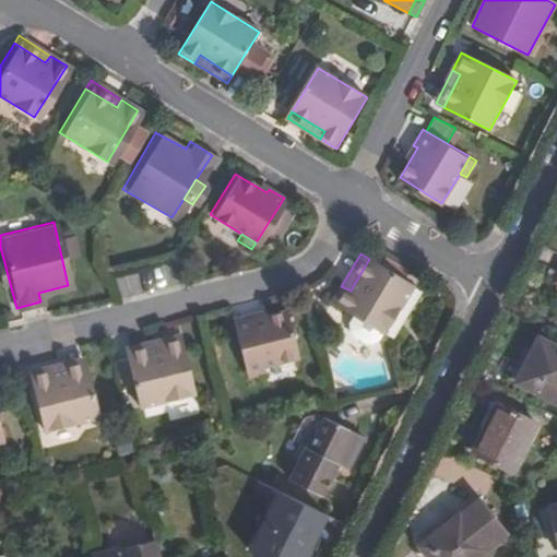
[(0,282),(9,280),(3,259),(0,260),(0,282)]
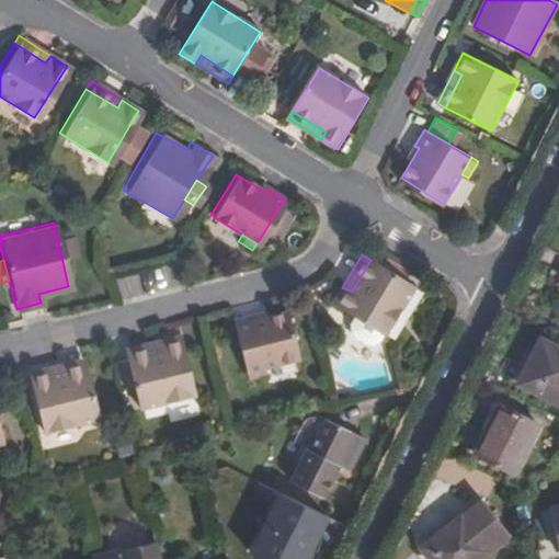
[(415,286),(371,260),(352,292),(342,287),(332,304),(355,318),(383,334),(386,337),(415,286)]
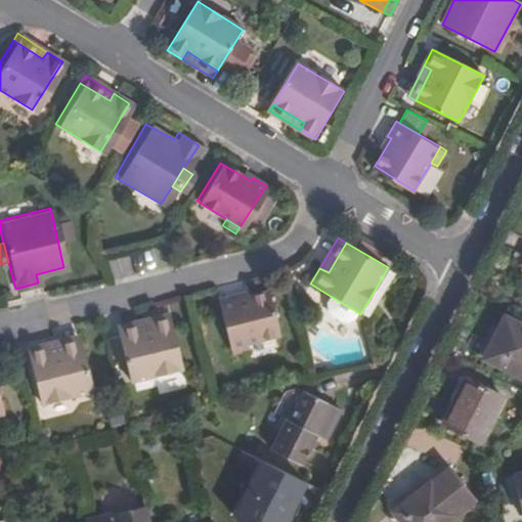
[(160,271),(157,252),(113,258),(116,277),(160,271)]
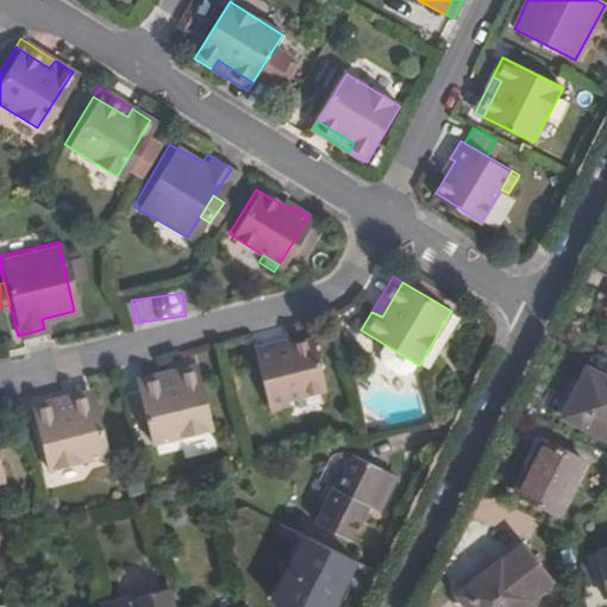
[(79,330),(95,326),(93,315),(76,319),(79,330)]
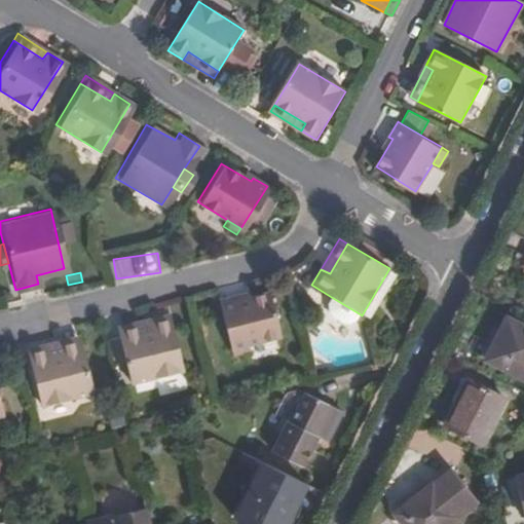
[(231,346),(248,342),(282,334),(268,290),(236,299),(235,294),(219,298),(231,346)]
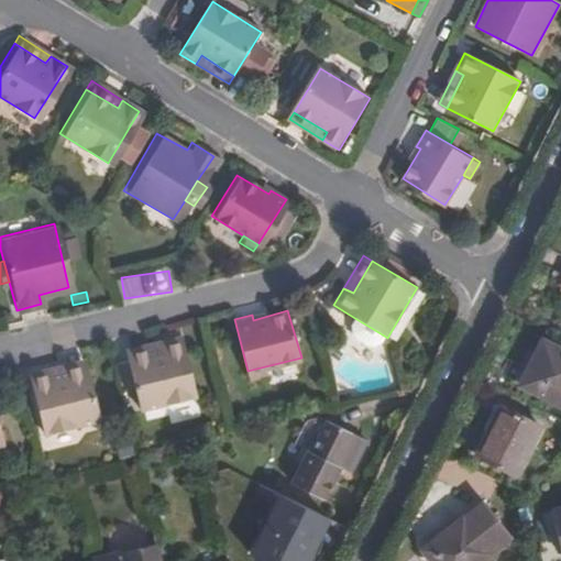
[(383,342),(384,336),(356,319),(352,327),(351,334),(354,340),(360,345),(365,348),(372,347),(383,342)]
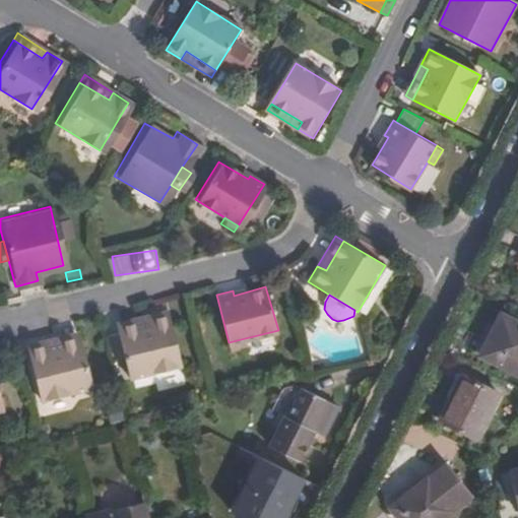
[(168,308),(148,313),(150,322),(118,330),(130,376),(182,363),(168,308)]
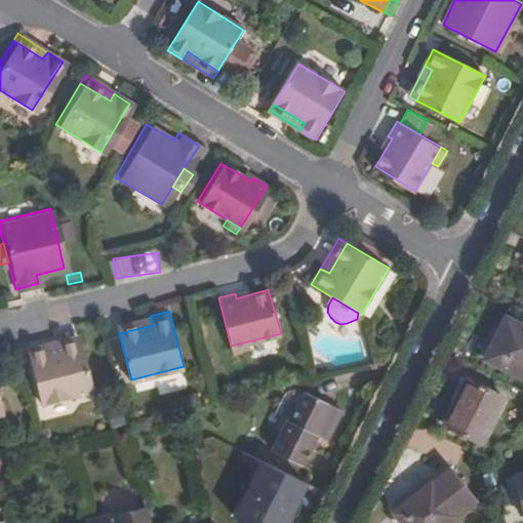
[(152,325),(150,316),(117,325),(119,333),(152,325)]
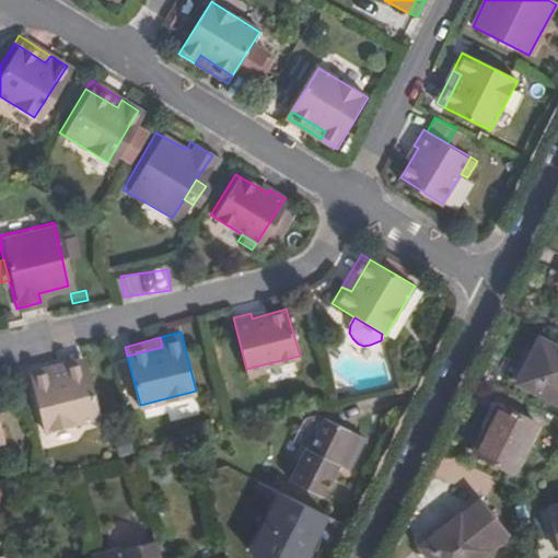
[(557,348),(543,340),(520,387),(557,405),(557,348)]
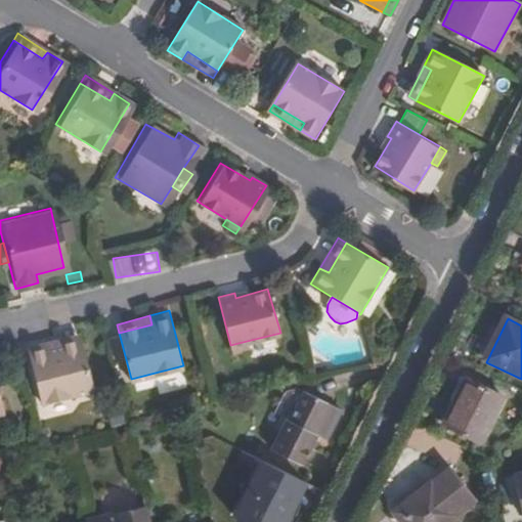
[(80,333),(45,341),(46,350),(82,341),(80,333)]
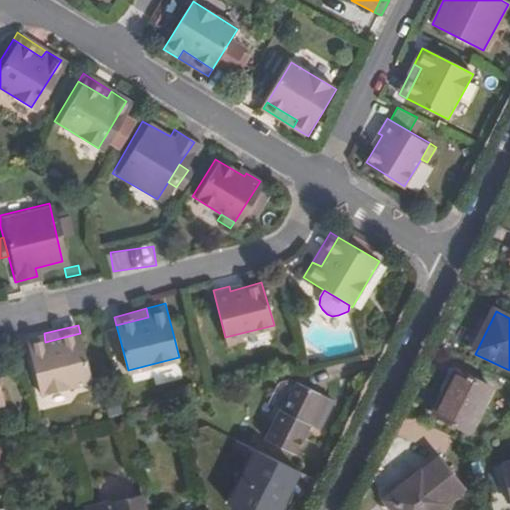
[(45,342),(44,333),(26,338),(41,391),(90,378),(80,333),(45,342)]
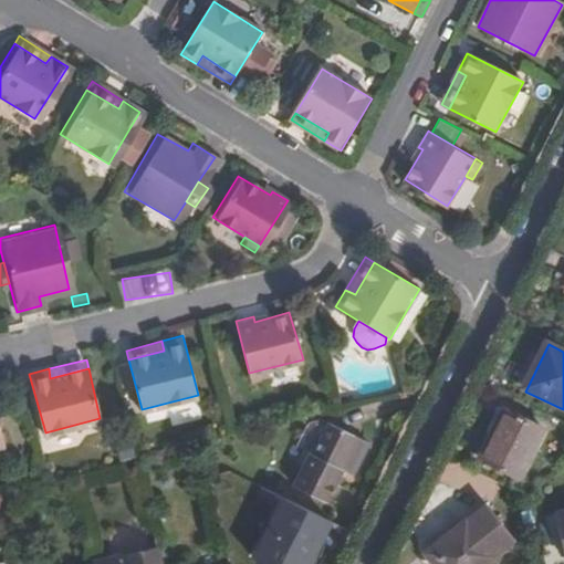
[(269,376),(267,368),(249,373),(252,380),(269,376)]
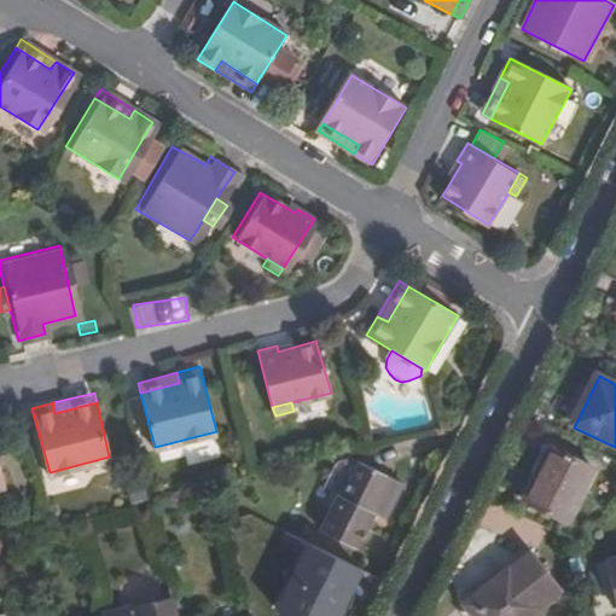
[(526,503),(569,526),(596,471),(552,449),(526,503)]
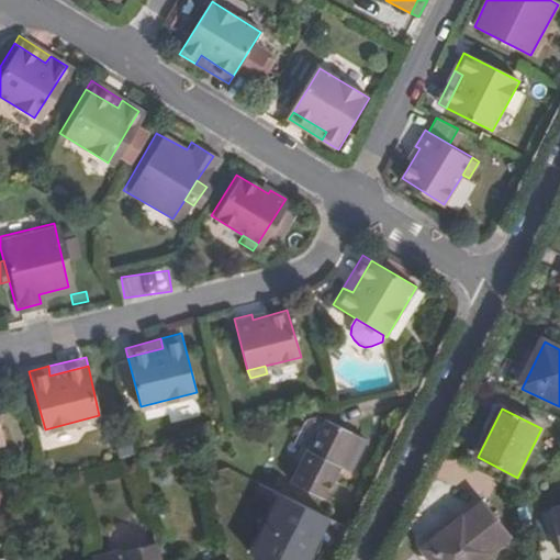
[(337,458),(349,433),(328,421),(314,448),(311,446),(294,477),(326,494),(344,461),(337,458)]
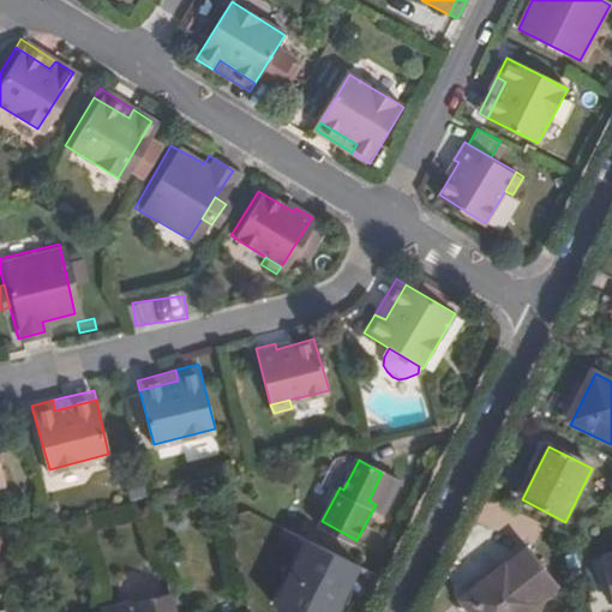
[(390,477),(382,473),(369,501),(376,504),(390,477)]
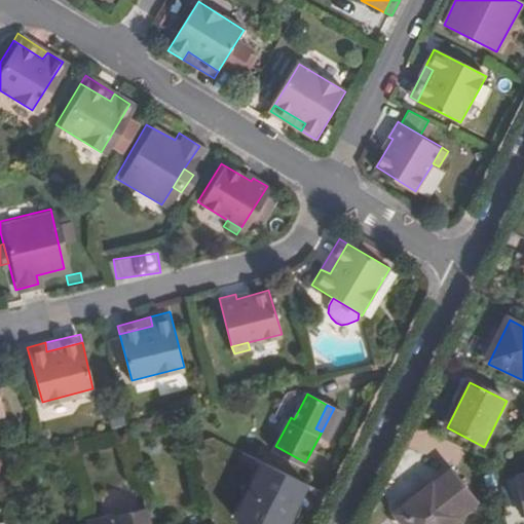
[(210,453),(208,446),(197,448),(199,456),(210,453)]
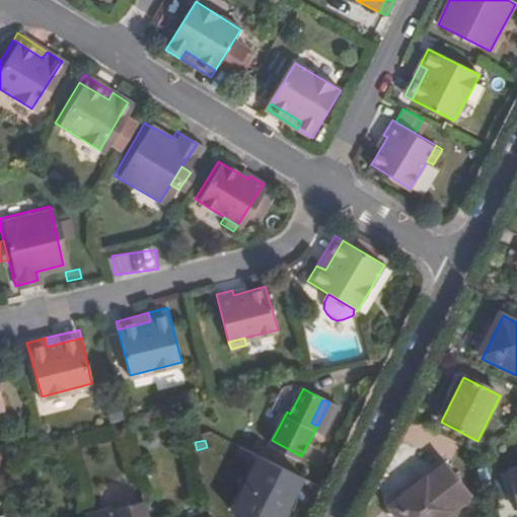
[(9,450),(0,452),(0,464),(12,461),(9,450)]
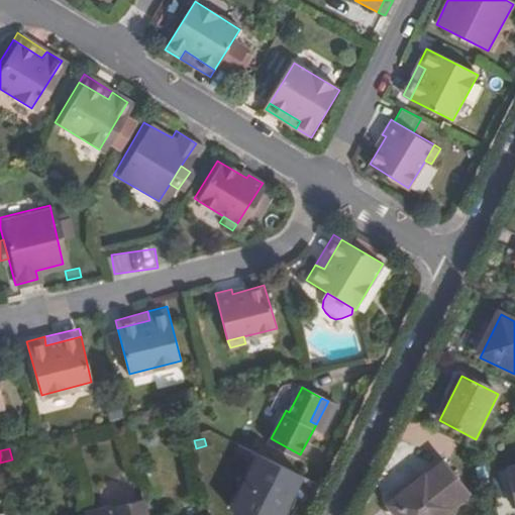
[(297,472),(259,452),(229,505),(246,514),(281,514),(287,504),(281,501),(297,472)]
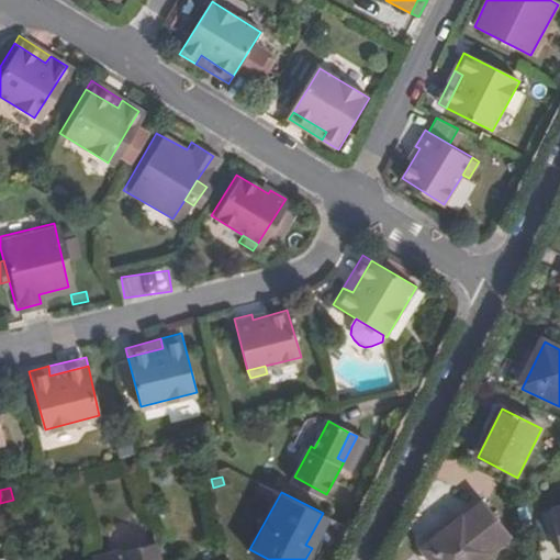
[(481,504),(468,515),(481,533),(477,537),(490,553),(510,538),(481,504)]
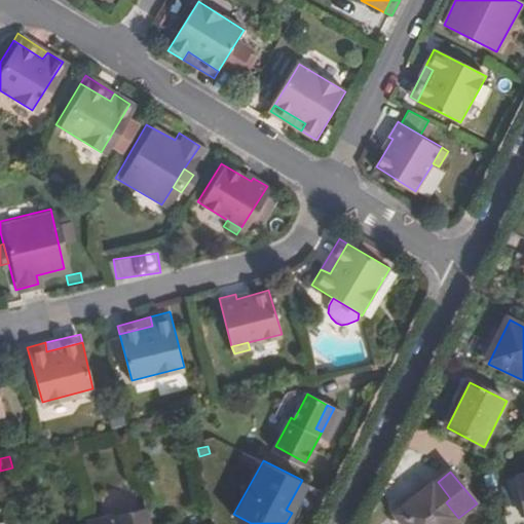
[(292,513),(307,483),(302,480),(286,510),(292,513)]
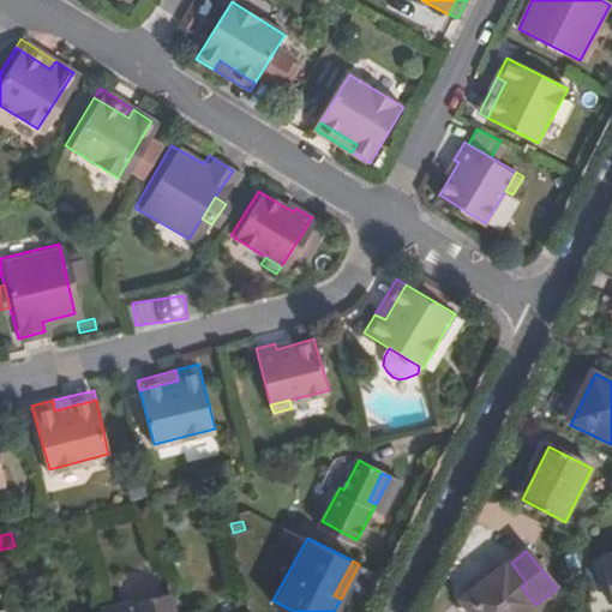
[(526,582),(511,563),(460,606),(465,611),(533,611),(559,592),(557,588),(535,605),(521,587),(526,582)]
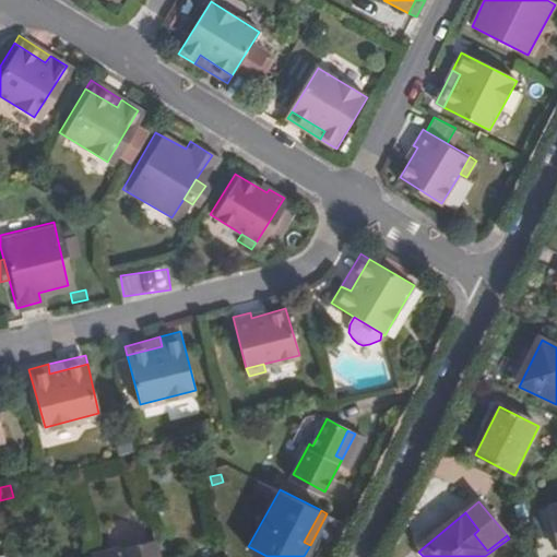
[(162,556),(160,546),(108,556),(162,556)]
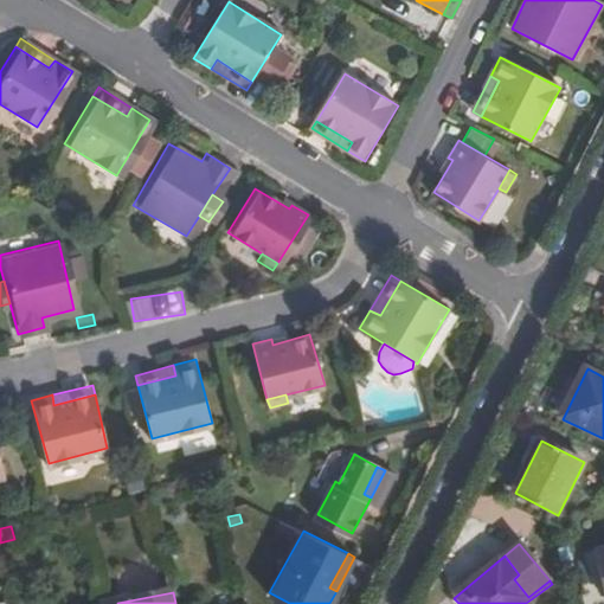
All buildings are outlined.
